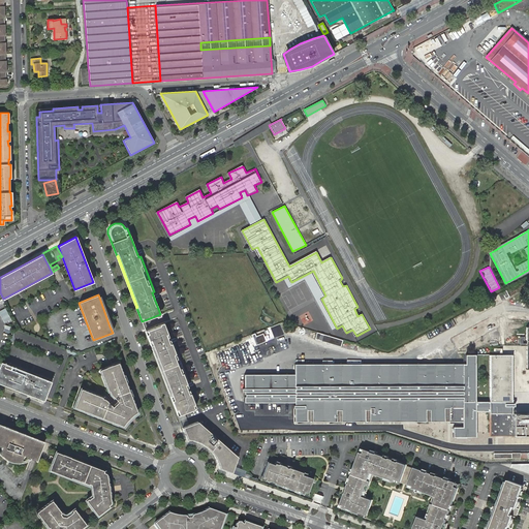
[(164,323),(145,331),(151,345),(152,344),(172,395),(169,396),(178,415),(196,408),(186,381),(188,380),(173,339),(170,340),(164,323)]
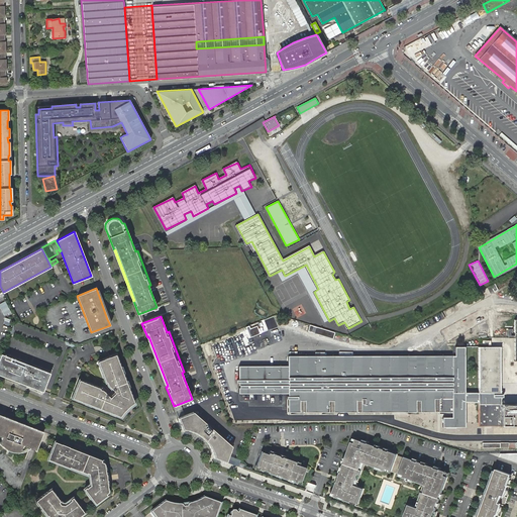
[(254,328),(261,345),(276,340),(270,323),(254,328)]
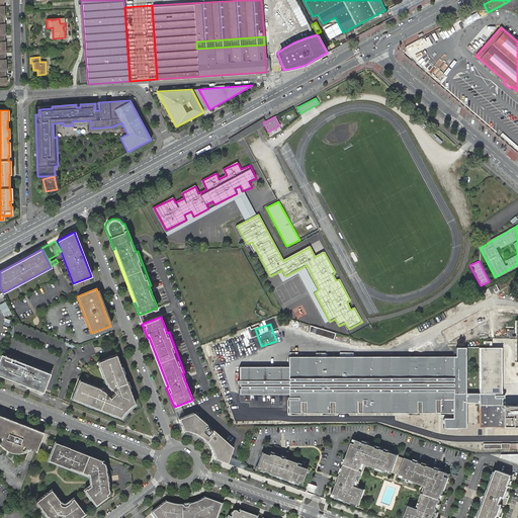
[(249,332),(241,335),(242,338),(239,340),(242,347),(245,346),(249,354),(256,352),(249,332)]
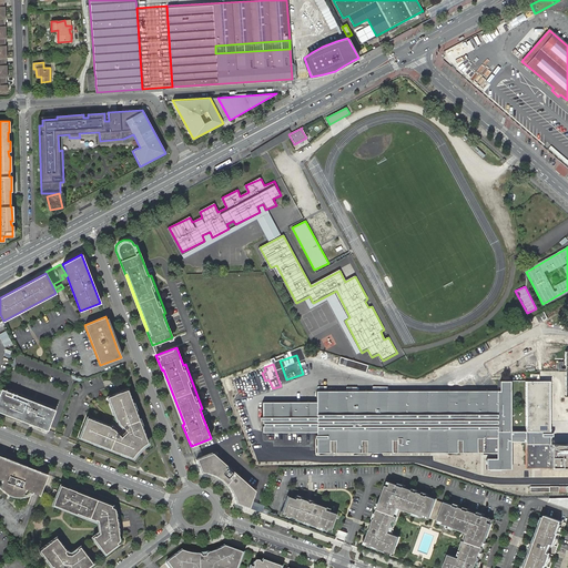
[(257,367),(223,378),(231,401),(265,388),(257,367)]
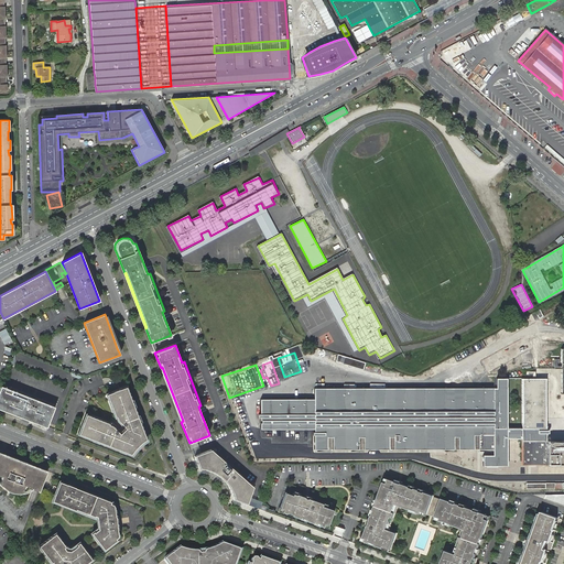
[(162,367),(161,368),(181,422),(183,421),(162,367)]
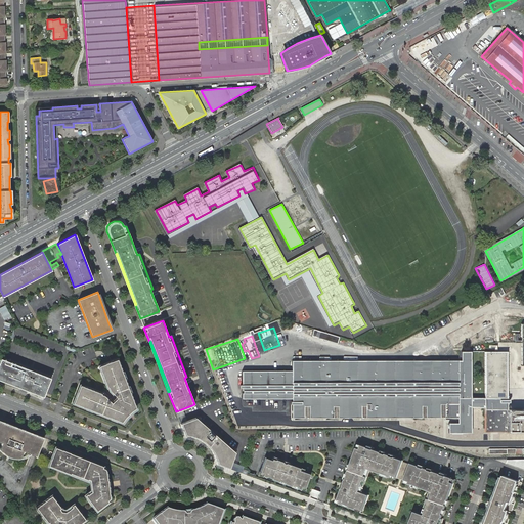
[(508,373),(507,351),(497,351),(497,350),(497,345),(493,345),(488,345),(489,349),(494,349),(495,351),(484,351),(485,398),(507,398),(508,378),(508,373)]
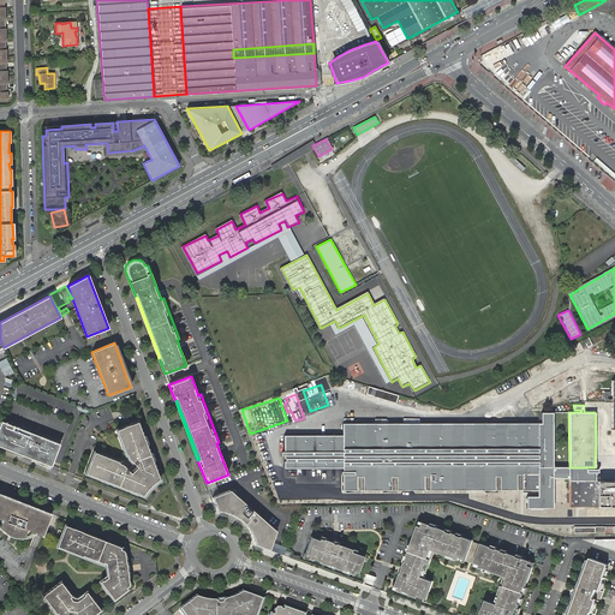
[(521,489),(535,489),(537,489),(537,496),(526,496),(526,508),(551,508),(553,412),(542,412),(542,424),(538,424),(506,424),(471,424),(465,424),(405,424),(401,424),(384,424),(378,424),(342,424),(342,435),(344,467),(342,471),(342,475),(342,489),(424,489),(425,490),(435,489),(436,490),(461,489),(466,489),(469,489),(484,489),(509,489),(513,489),(521,489)]
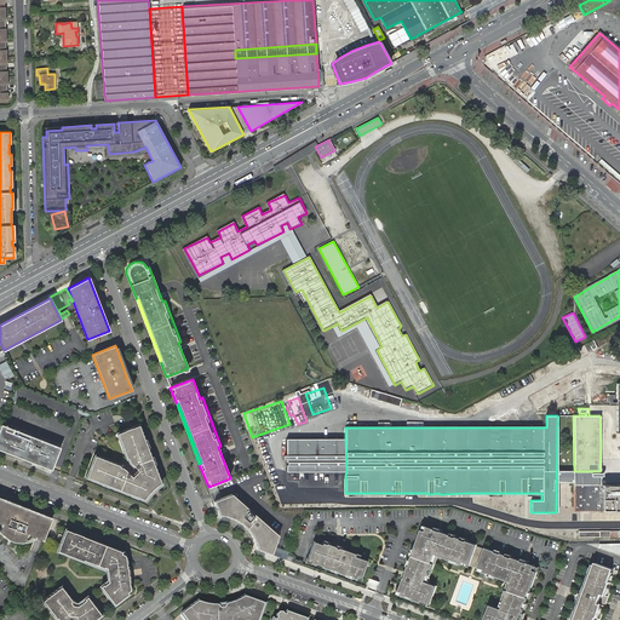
[(38,438),(1,424),(0,426),(0,448),(29,460),(38,438)]
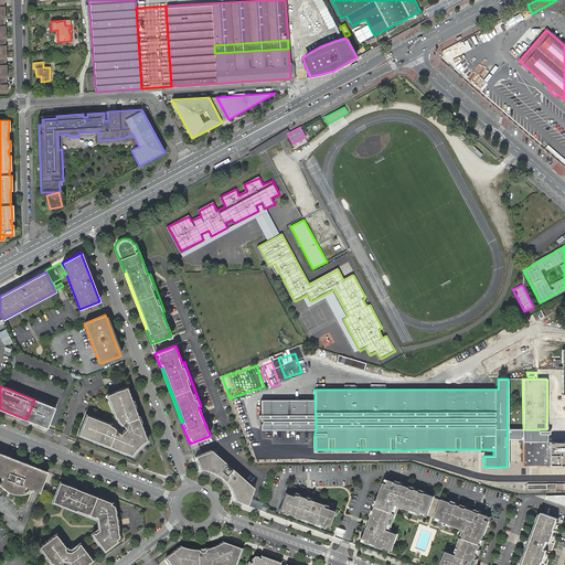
[(86,415),(78,435),(132,456),(136,450),(139,448),(142,445),(147,440),(126,386),(117,391),(106,394),(115,417),(116,417),(118,420),(121,424),(123,423),(124,426),(120,428),(117,432),(115,430),(116,429),(113,426),(108,425),(109,424),(86,415)]
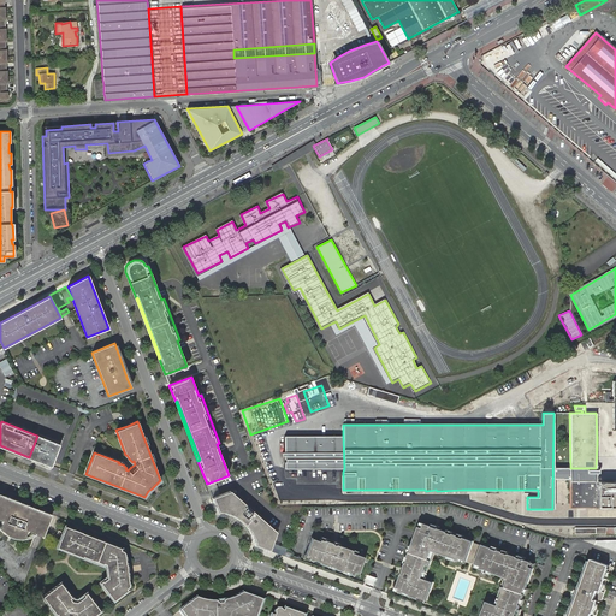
[(254,443),(264,439),(261,432),(252,436),(254,443)]
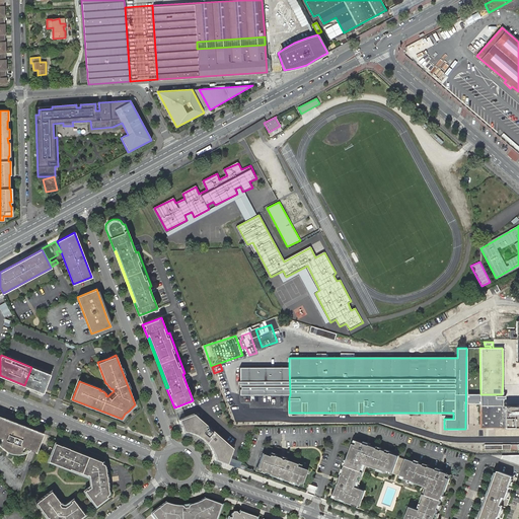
[(51,374),(31,367),(24,385),(44,392),(51,374)]
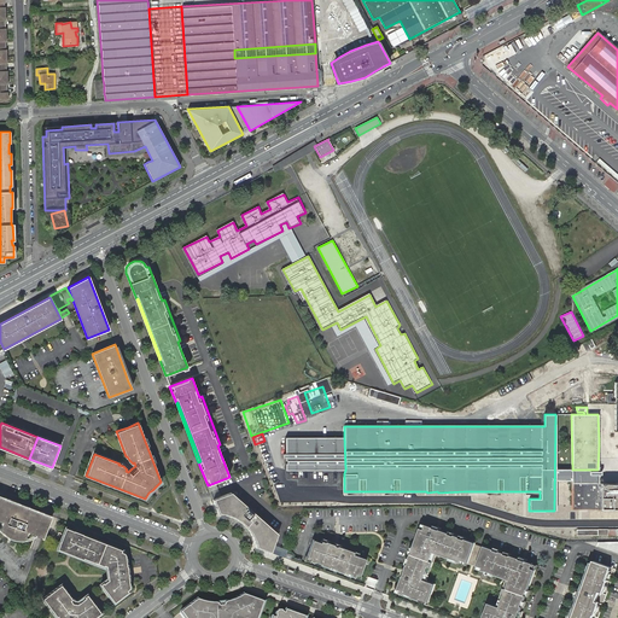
[(345,470),(344,437),(285,437),(285,470),(345,470)]
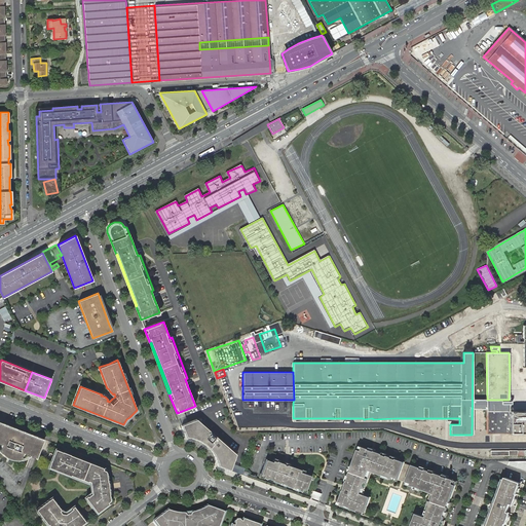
[(0,380),(0,381),(25,391),(25,390),(0,380)]
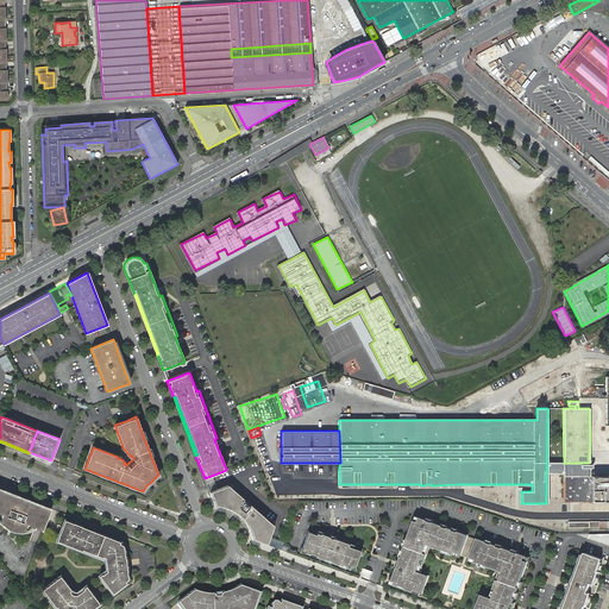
[(29,452),(29,453),(50,462),(51,460),(29,452)]
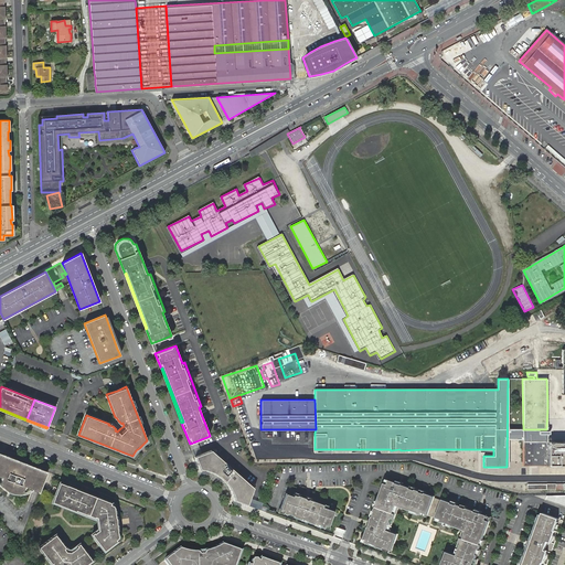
[(546,429),(523,429),(523,438),(546,438),(546,429)]
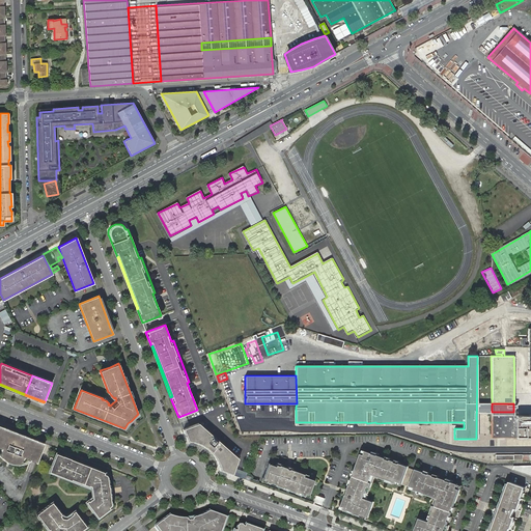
[(492,438),(530,437),(530,414),(513,415),(513,412),(492,412),(492,438)]
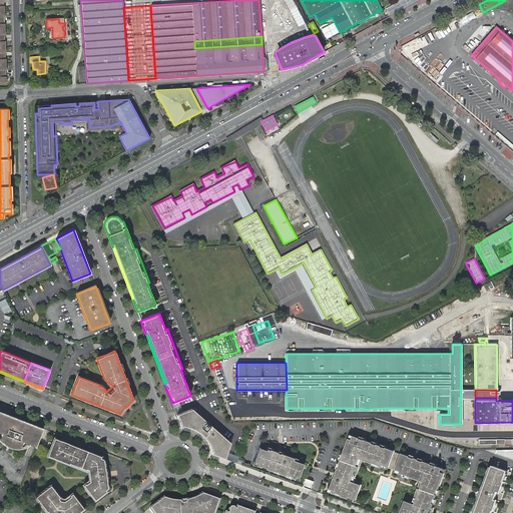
[(226,452),(230,443),(191,409),(176,415),(181,426),(186,427),(190,428),(194,430),(198,432),(203,436),(205,439),(207,442),(210,447),(211,450),(212,454),(224,459),(226,452)]
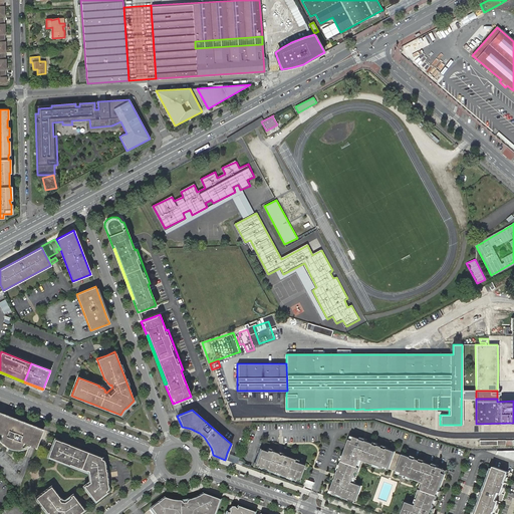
[(418,423),(436,423),(437,411),(418,411),(418,423)]
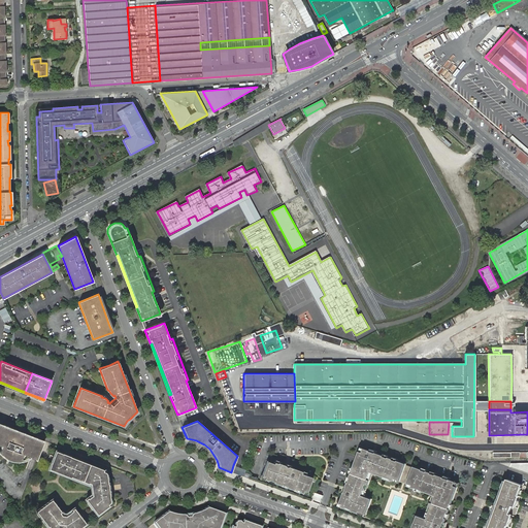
[(36,460),(44,440),(4,425),(0,423),(0,446),(1,447),(0,449),(0,454),(1,455),(4,458),(9,460),(11,461),(15,461),(18,462),(21,461),(24,455),(36,460)]
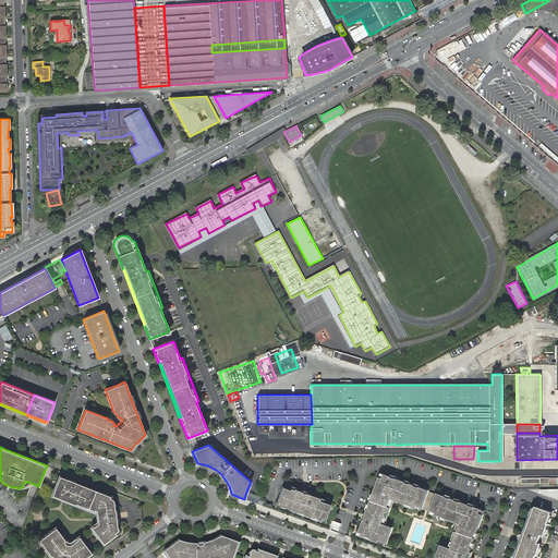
[(265,457),(266,448),(257,447),(256,456),(265,457)]
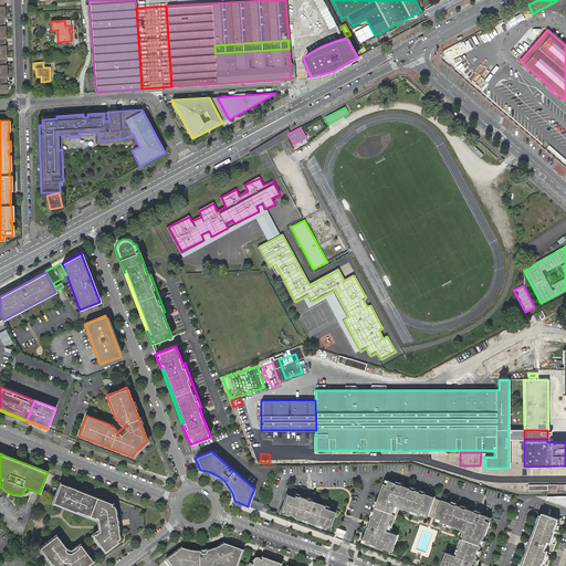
[(387,480),(364,543),(392,553),(399,535),(391,532),(400,506),(429,517),(429,516),(437,519),(436,520),(465,531),(456,555),(448,552),(442,565),(474,565),(493,517),(443,500),(443,501),(436,499),(436,498),(387,480)]
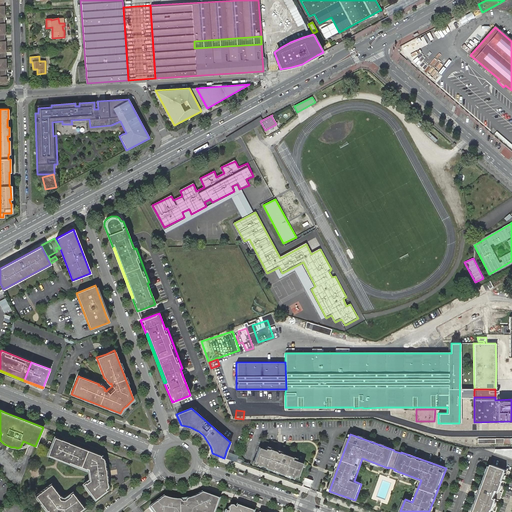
[(100,457),(101,455),(54,437),(47,455),(88,471),(89,480),(86,483),(85,482),(83,484),(94,499),(106,490),(105,489),(106,487),(107,486),(103,459),(101,458),(100,457)]
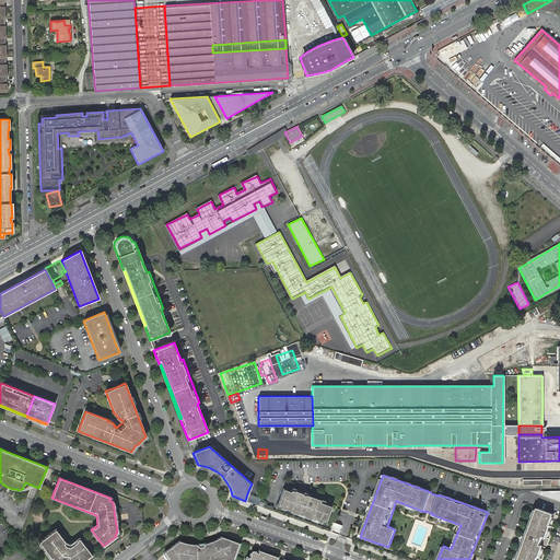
[(283,489),(277,506),(284,509),(284,508),(290,510),(290,511),(298,514),(299,513),(304,515),(303,516),(312,518),(312,517),(317,520),(317,521),(322,523),(323,520),(326,521),(331,505),(319,502),(321,500),(294,490),(294,491),(291,490),(291,491),(283,489)]
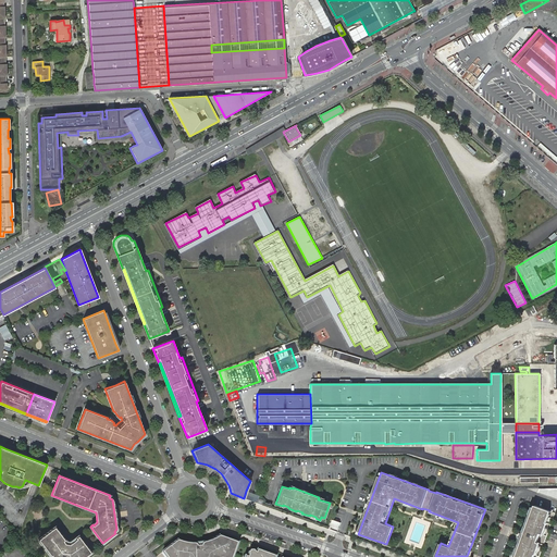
[(259,495),(246,491),(244,498),(257,503),(259,498),(259,495)]
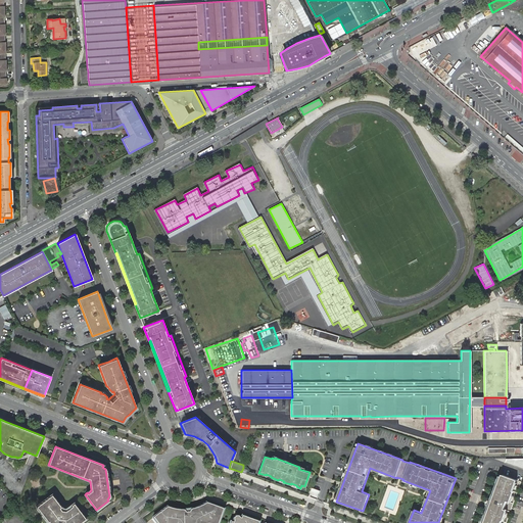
[(487,516),(484,522),(502,522),(503,521),(504,521),(508,511),(505,510),(508,502),(511,503),(515,492),(514,491),(518,480),(503,475),(498,485),(497,484),(493,494),(495,495),(491,506),(489,506),(485,516),(487,516)]
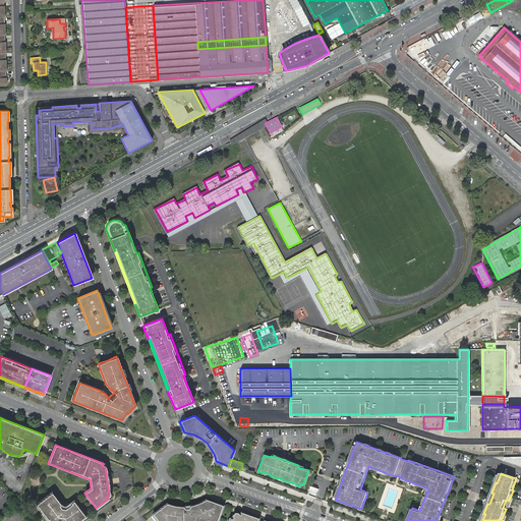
[(309,488),(307,495),(315,498),(317,491),(309,488)]
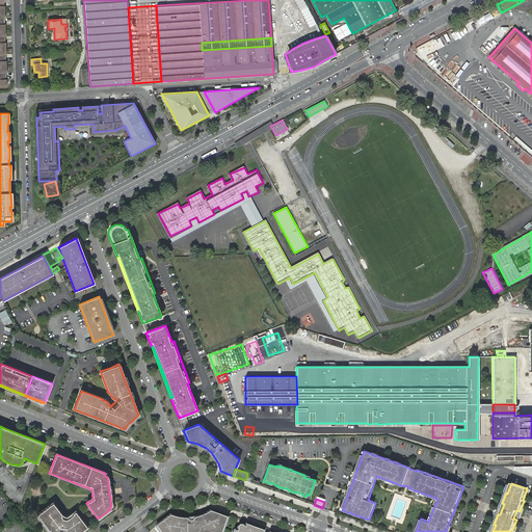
[(52,503),(36,514),(49,531),(80,531),(86,527),(75,511),(72,513),(74,514),(67,520),(62,519),(60,516),(61,515),(52,503)]
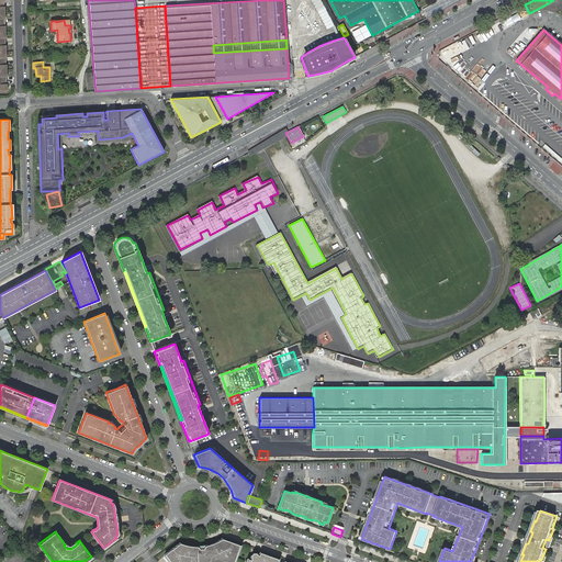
[(179,546),(157,561),(234,561),(239,548),(221,541),(213,546),(210,547),(204,548),(203,549),(202,551),(199,551),(198,550),(195,549),(190,549),(186,548),(179,546)]
